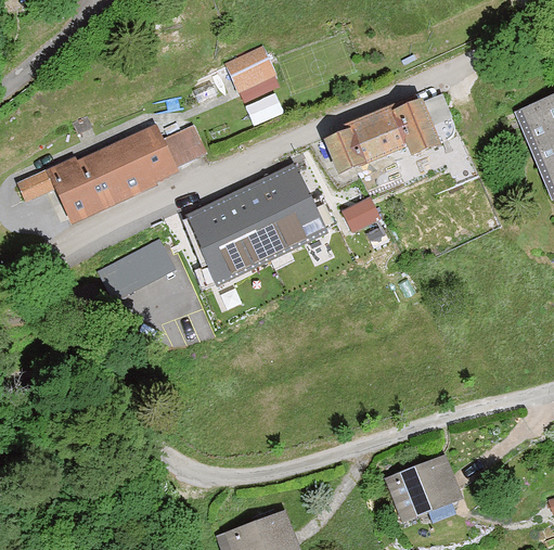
[(236,90),(277,71),(262,42),(223,61),(236,90)]
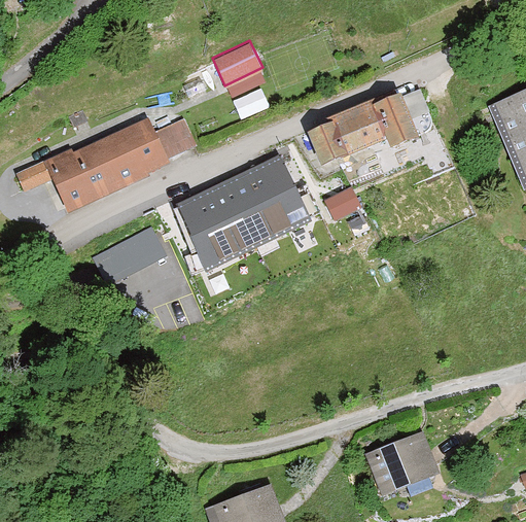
[(307,134),(321,169),(385,142),(390,152),(419,140),(410,118),(429,110),(420,87),(401,95),(386,103),(373,106),(371,100),(330,117),(332,124),(307,134)]
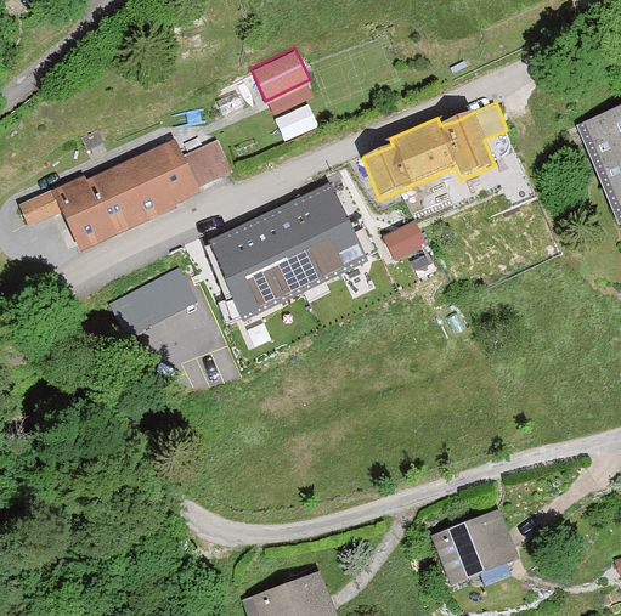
[(620,106),(576,124),(619,226),(620,225),(620,106)]
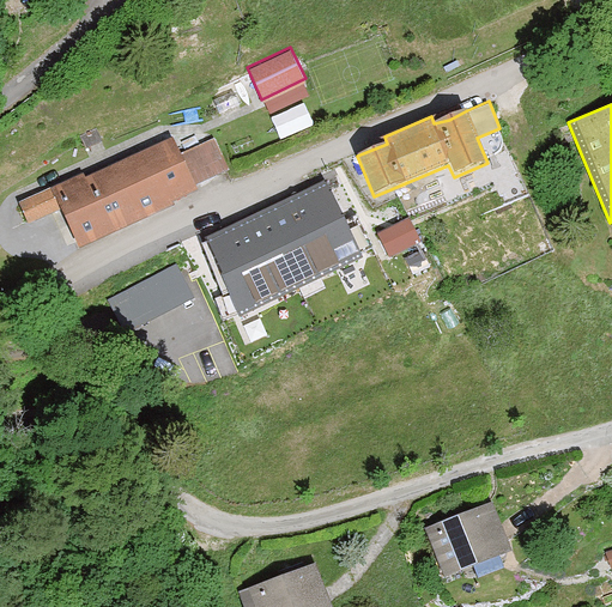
[(64,220),(79,249),(174,206),(173,202),(198,190),(194,184),(229,167),(214,135),(180,151),(173,135),(85,175),(84,170),(17,199),(28,223),(60,208),(64,220)]
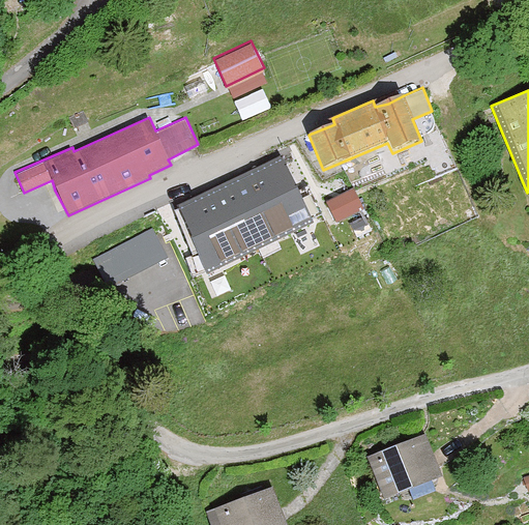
[(177,204),(206,275),(313,224),(281,154),(177,204)]
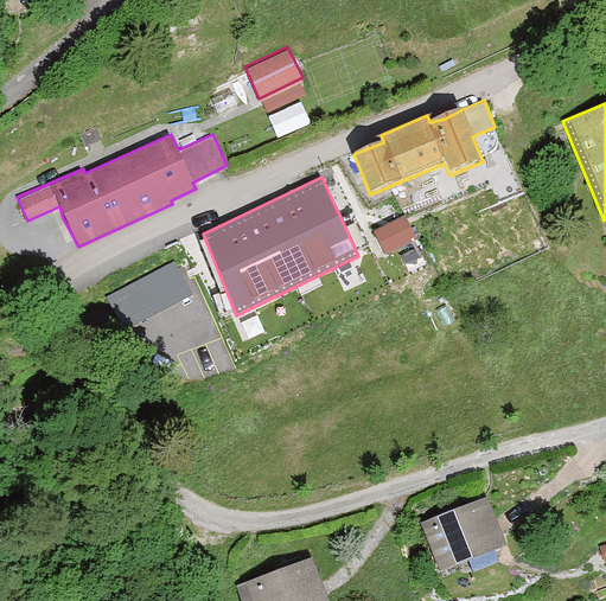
[(404,212),(372,229),(384,253),(418,237),(404,212)]
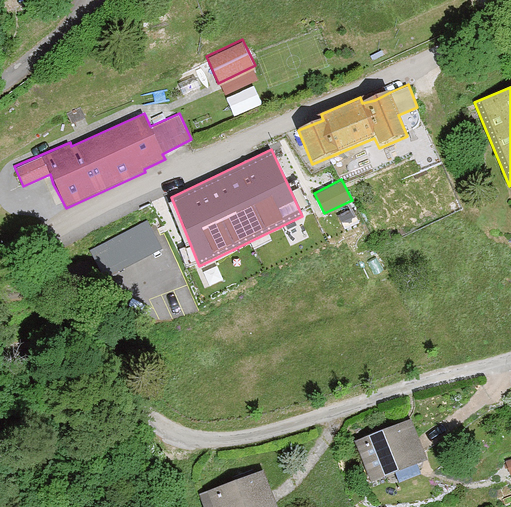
[(162,246),(146,217),(89,248),(104,278),(162,246)]
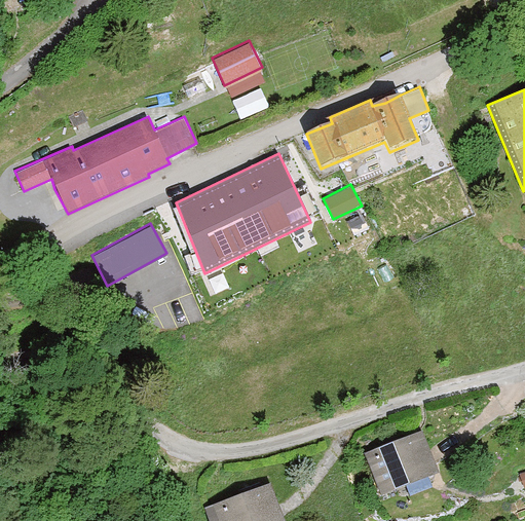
[(364,451),(380,497),(410,488),(439,475),(422,429),(394,442),(364,451)]
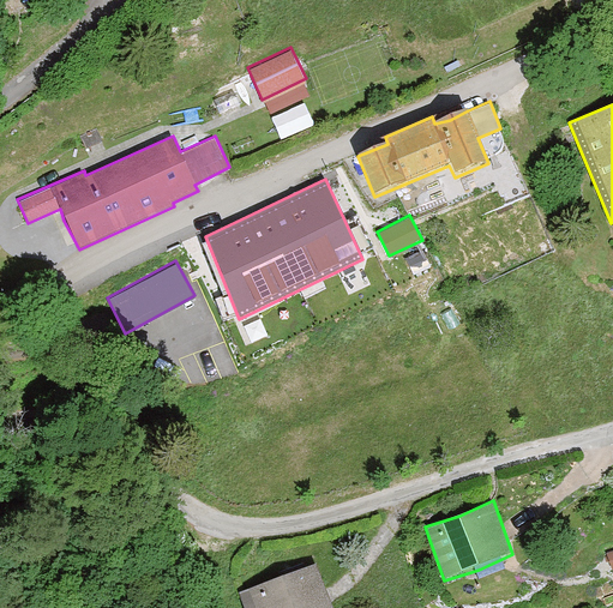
[(238,590),(245,607),(332,607),(314,560),(238,590)]
